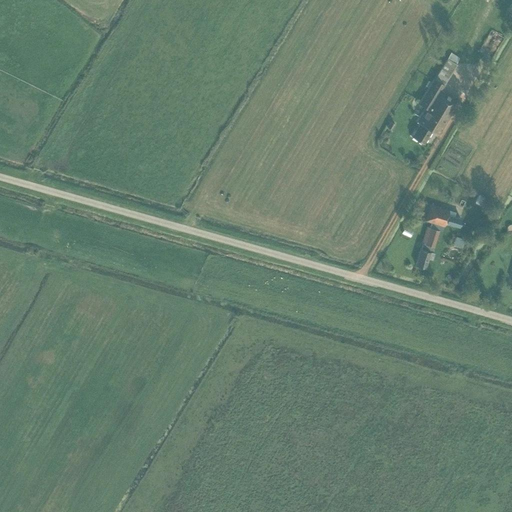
[(511,18),(511,15),(508,13),(503,24),(508,26),(511,18)]
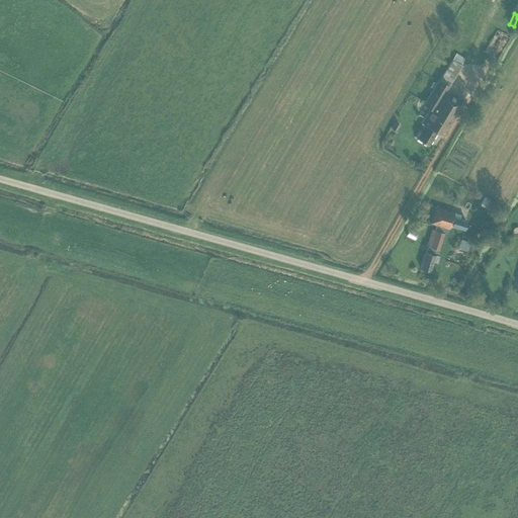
[(448,85),(455,74),(461,64),(452,59),(446,68),(439,79),(423,104),(430,108),(421,122),(424,123),(416,138),(428,145),(439,127),(445,132),(463,102),(445,91),(449,85),(448,85)]
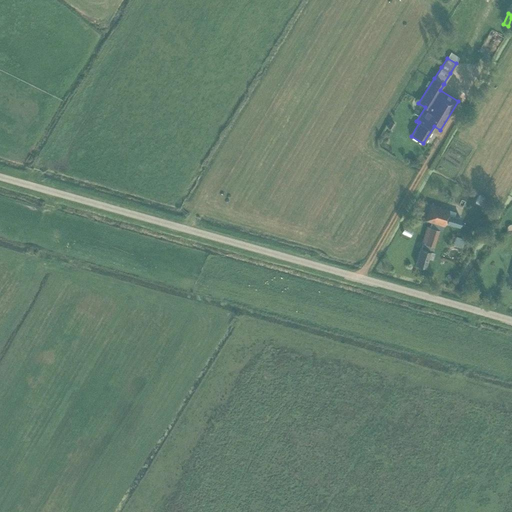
[(486,206),(490,198),(480,193),(476,202),(486,206)]
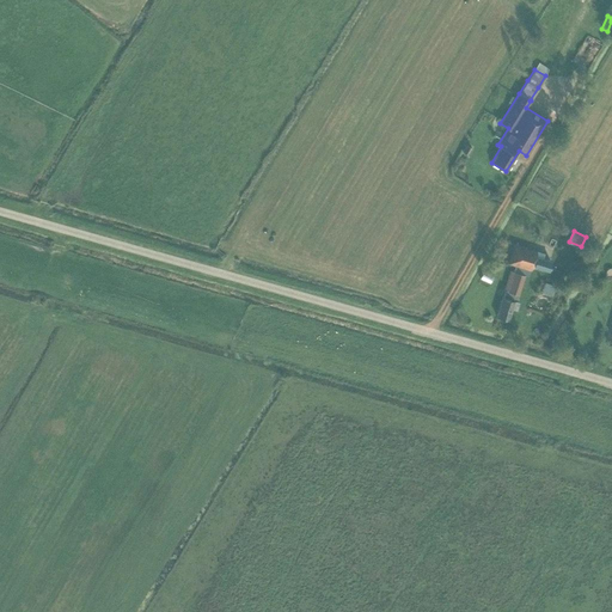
[(549,270),(551,259),(544,257),(545,252),(537,251),(537,250),(514,244),(508,263),(515,265),(513,270),(510,270),(505,291),(503,297),(502,297),(496,316),(508,319),(512,308),(516,310),(519,301),(515,300),(518,294),(519,294),(525,274),(528,276),(532,265),(549,270)]
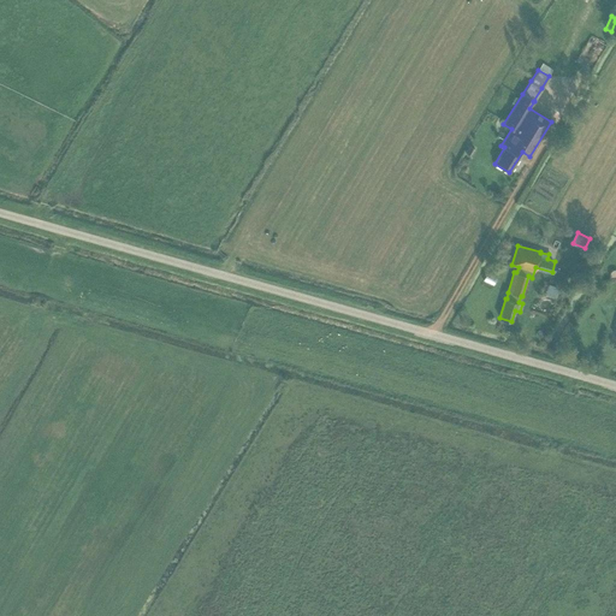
[(580,273),(574,270),(569,277),(575,280),(580,273)]
